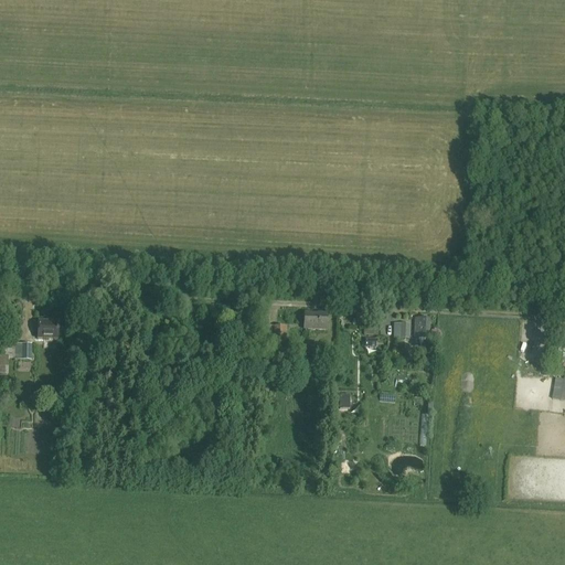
[(326,330),(327,313),(305,312),(304,329),(326,330)]
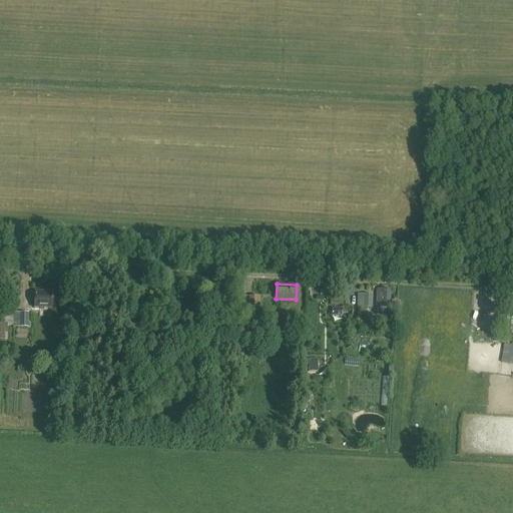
[(390,307),(390,291),(377,291),(376,306),(390,307)]
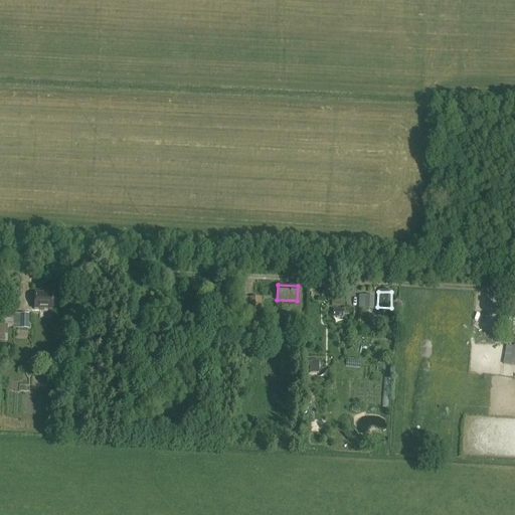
[(52,310),(52,294),(34,293),(34,309),(52,310)]
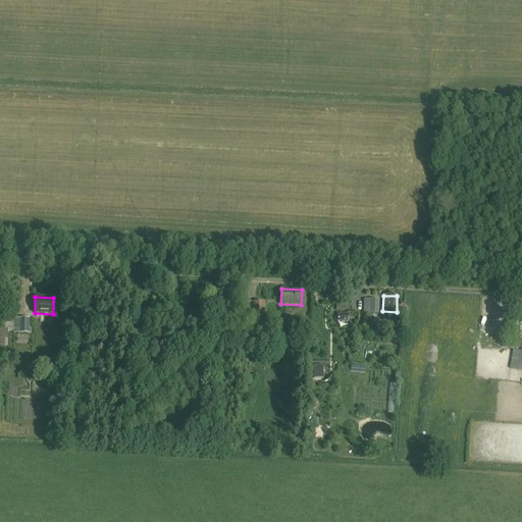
[(363,313),(378,314),(378,300),(363,299),(363,313)]
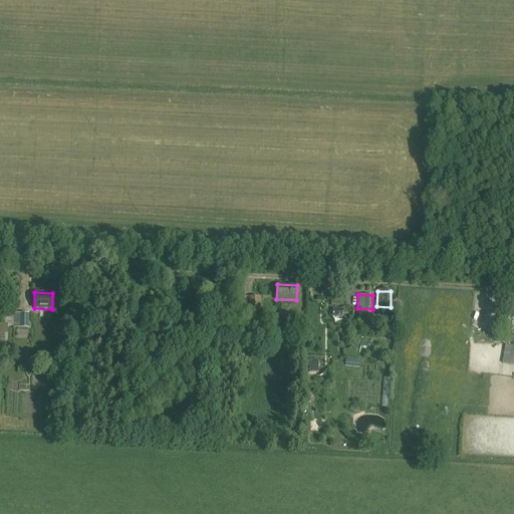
[(235,309),(237,309),(247,309),(247,297),(235,296),(235,309)]
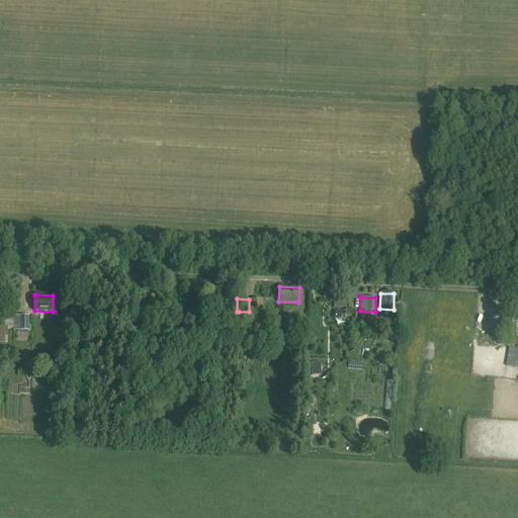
[(251,299),(250,312),(262,312),(262,299),(251,299)]
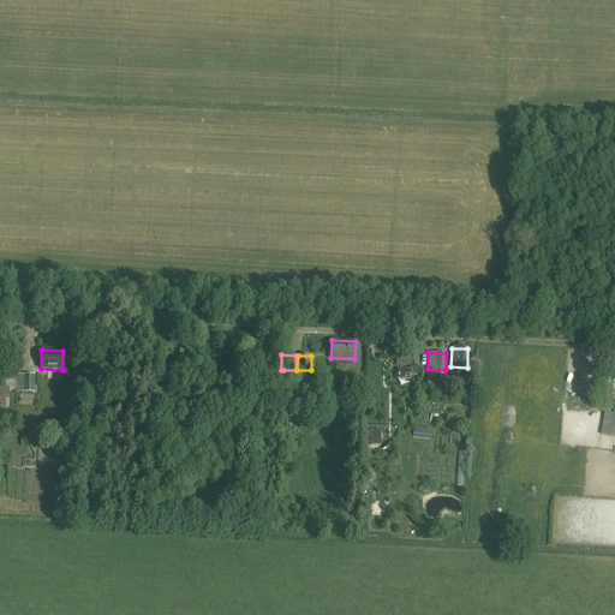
[(17,375),(16,376),(0,375),(0,407),(9,408),(9,392),(34,393),(35,375),(17,375)]
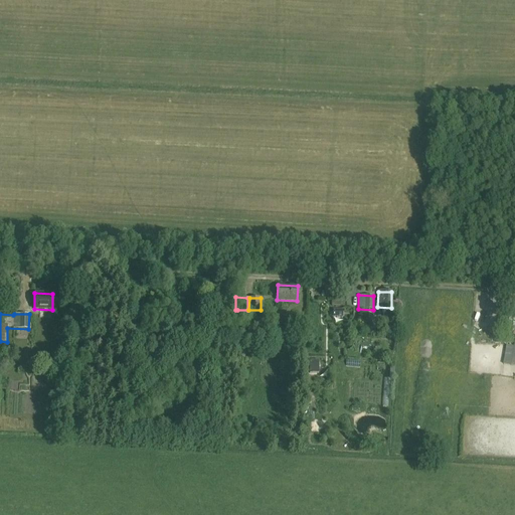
All buildings are outlined.
